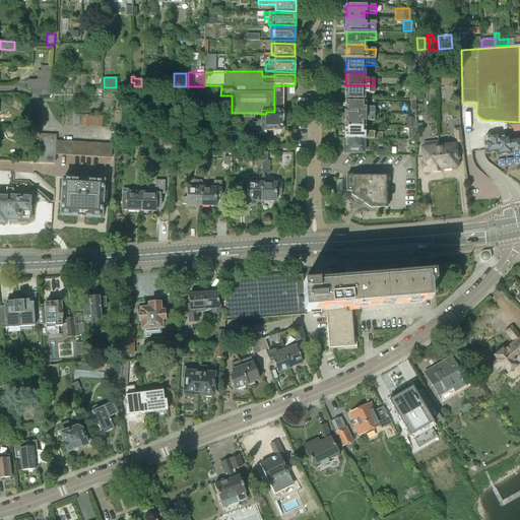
[(406,77),(406,86),(410,86),(415,86),(415,77),(406,77)]
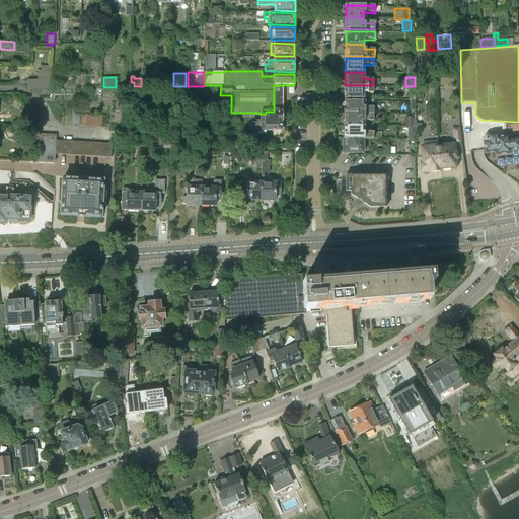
[(168,79),(157,80),(157,88),(168,87),(168,79)]
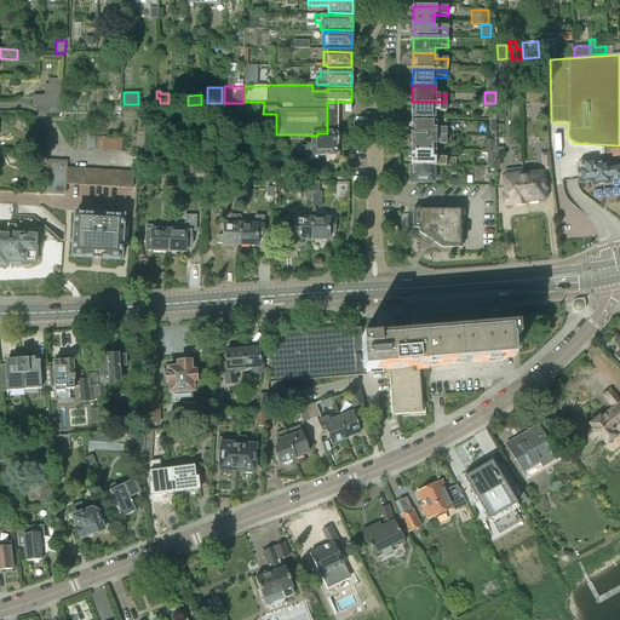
[(62,96),(45,97),(33,97),(33,98),(34,107),(47,107),(62,105),(63,105),(62,96)]
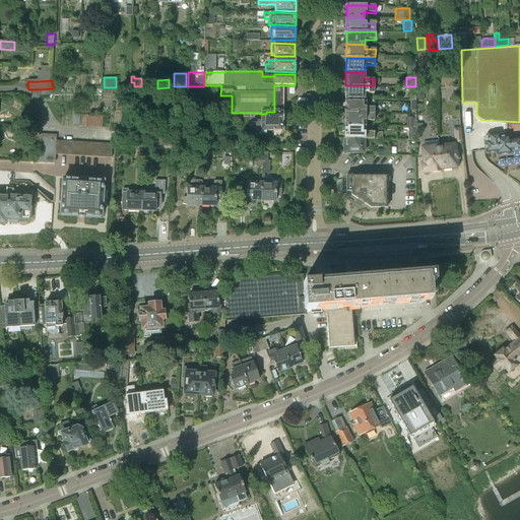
[(374,93),(374,85),(345,85),(345,100),(365,100),(365,93),(374,93)]
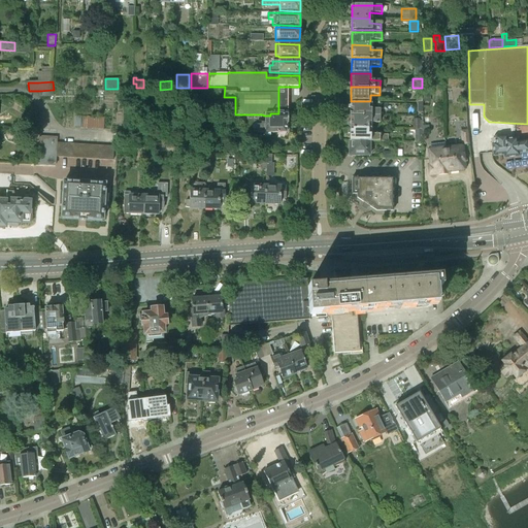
[(351,110),(350,116),(380,117),(381,109),(368,109),(369,103),(351,103),(351,110)]
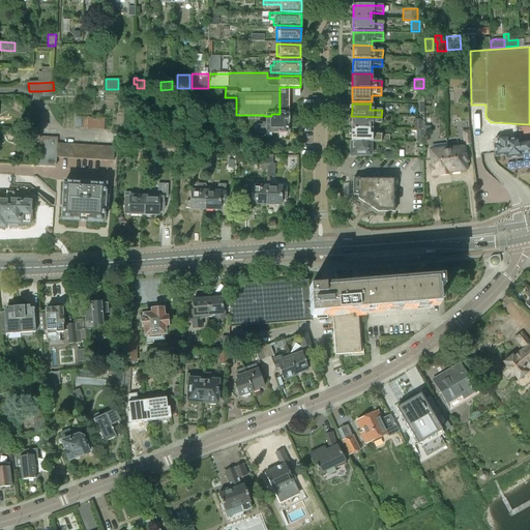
[(265,116),(266,121),(260,121),(260,126),(258,126),(258,134),(290,134),(290,125),(289,125),(289,115),(280,115),(280,114),(271,114),(271,116),(265,116)]
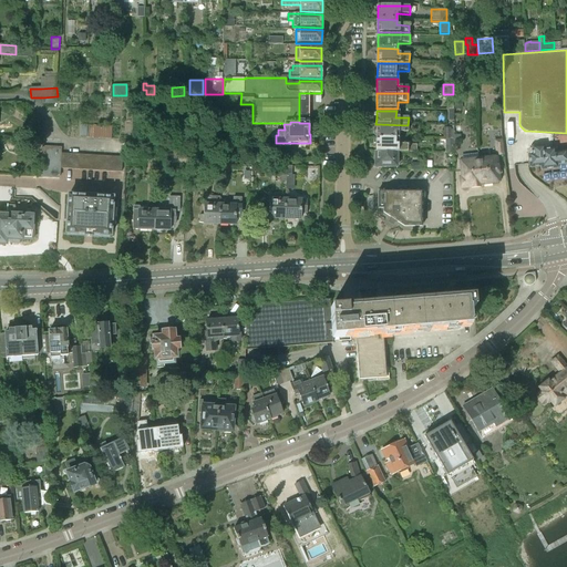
[(408,132),(408,125),(375,124),(375,137),(395,137),(395,132),(408,132)]
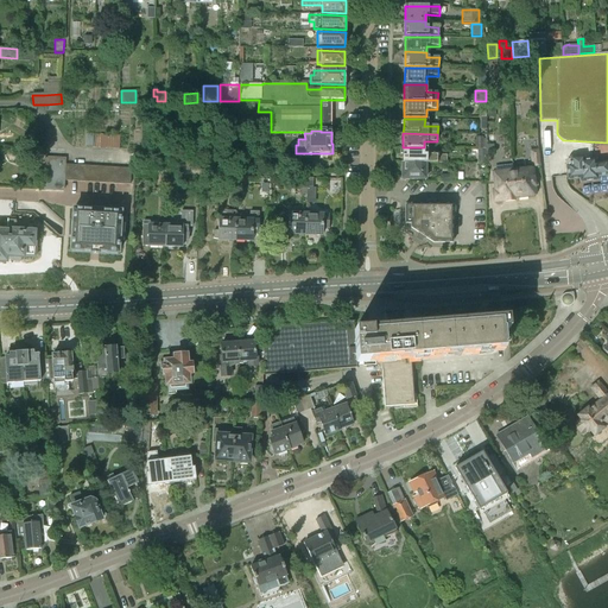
[(424,154),(424,147),(403,147),(403,163),(426,163),(437,163),(437,154),(424,154)]
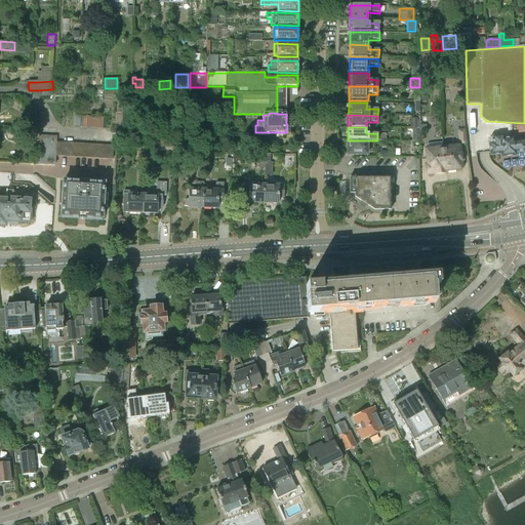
[(467,145),(466,132),(465,129),(456,130),(458,146),(467,145)]
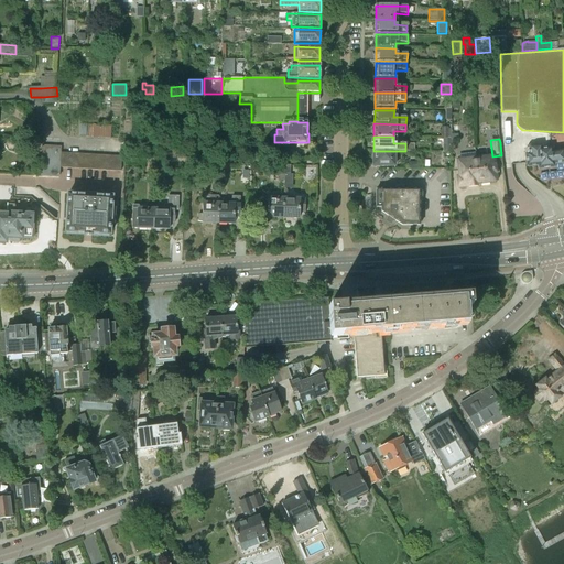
[(527,153),(524,153),(525,163),(525,165),(528,165),(528,166),(530,166),(539,165),(540,169),(554,167),(553,164),(563,162),(563,155),(563,149),(553,150),(553,147),(542,149),(542,144),(528,147),(529,148),(527,149),(527,153)]
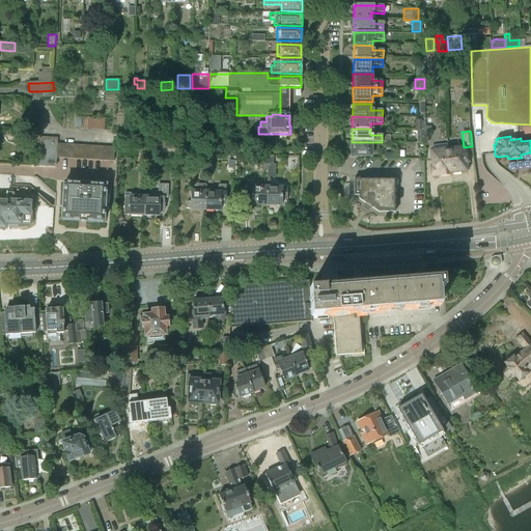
[(39,151),(48,152),(49,139),(40,138),(39,151)]
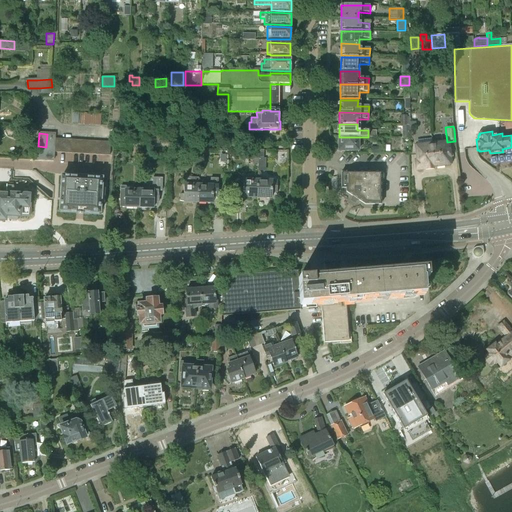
[(54,147),(55,139),(55,134),(47,134),(46,147),(54,147)]
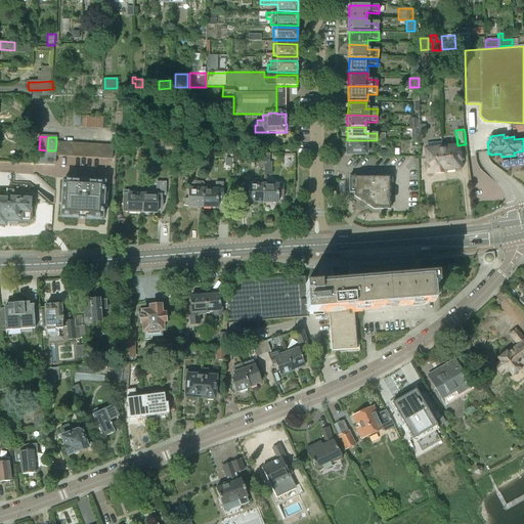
[(367,140),(347,140),(347,147),(349,147),(349,154),(360,155),(366,155),(367,140)]
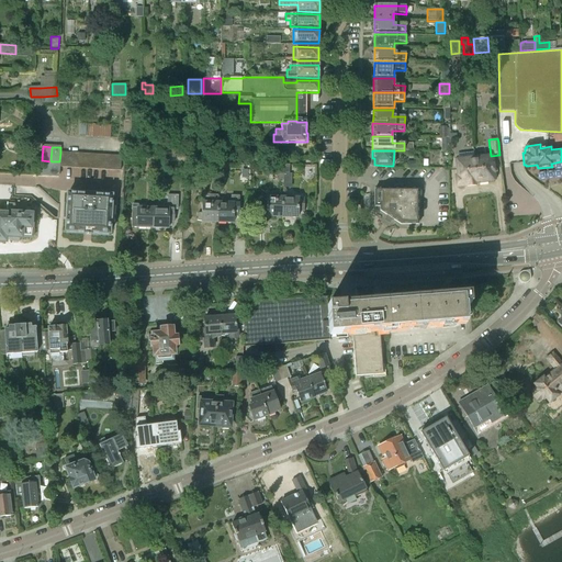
[(60,153),(59,161),(59,167),(67,168),(68,153),(60,153)]
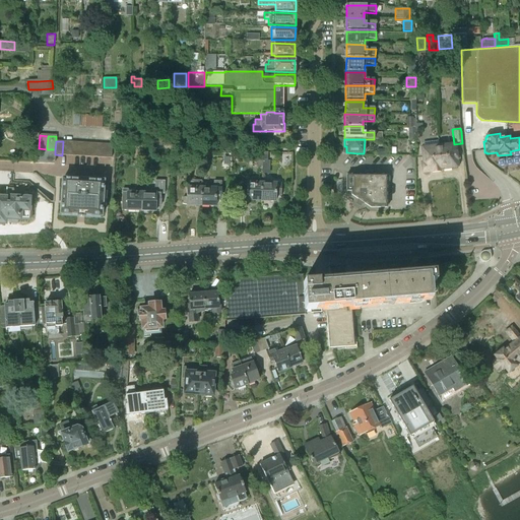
[(71,142),(63,141),(62,155),(70,155),(71,142)]
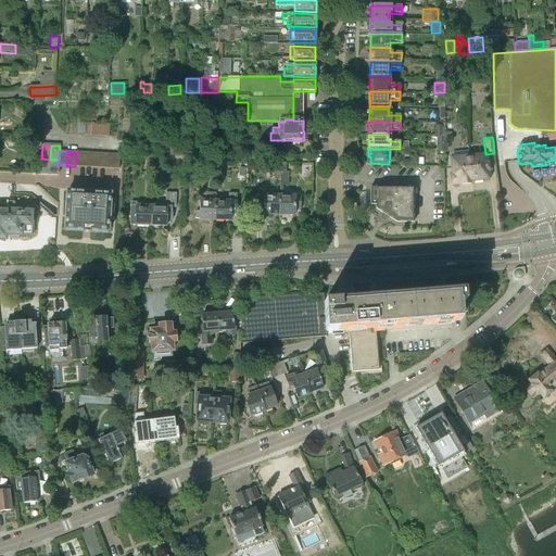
[(76,152),(75,166),(84,167),(85,152),(76,152)]
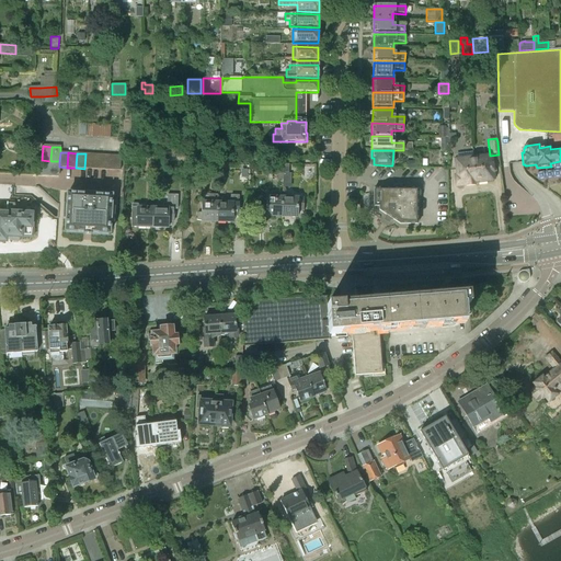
[(94,155),(86,153),(84,169),(93,169),(94,155)]
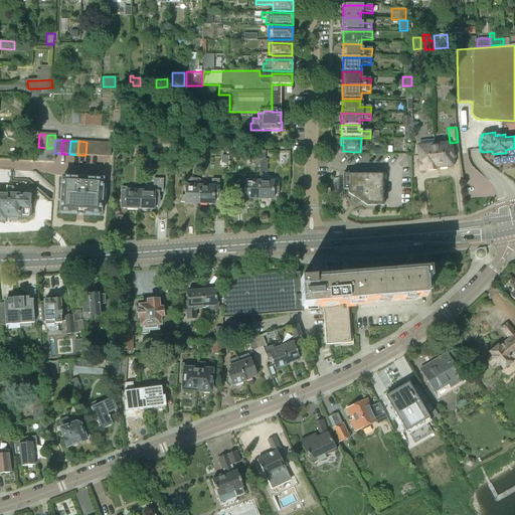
[(86,155),(94,156),(95,142),(87,142),(86,155)]
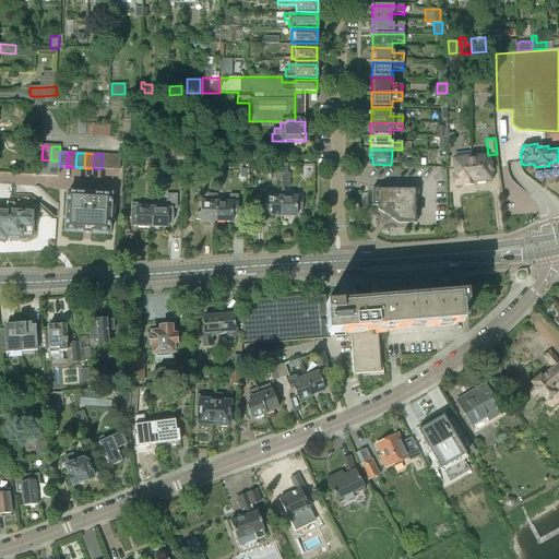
[(111,155),(103,154),(102,169),(110,169),(111,155)]
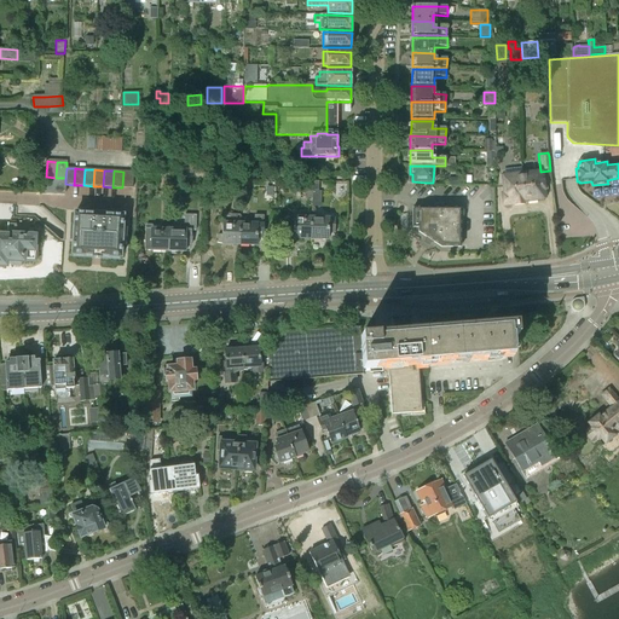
[(133,189),(133,179),(134,172),(123,172),(122,187),(133,189)]
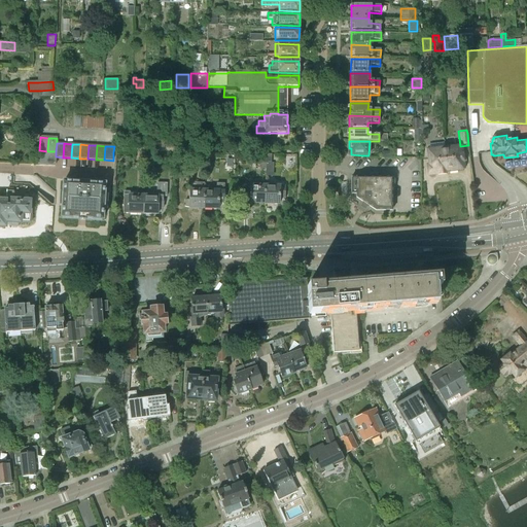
[(461,147),(445,149),(447,172),(458,171),(458,169),(460,169),(459,165),(463,164),(461,147)]
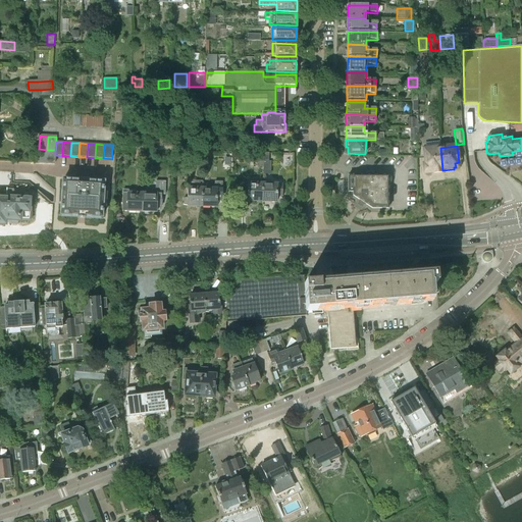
[(442,170),(440,148),(424,150),(426,165),(424,165),(425,172),(426,174),(427,175),(429,176),(431,175),(432,173),(432,172),(442,170)]
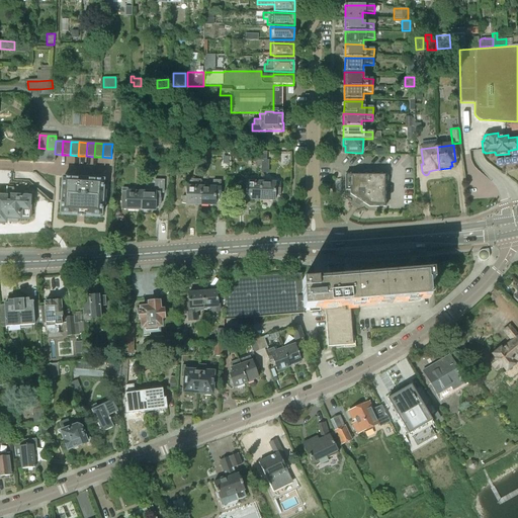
[(38,148),(37,162),(46,162),(47,149),(38,148)]
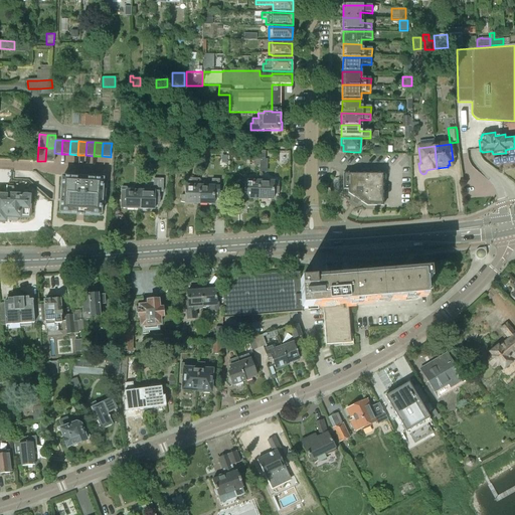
[(53,162),(54,153),(54,148),(46,148),(45,161),(53,162)]
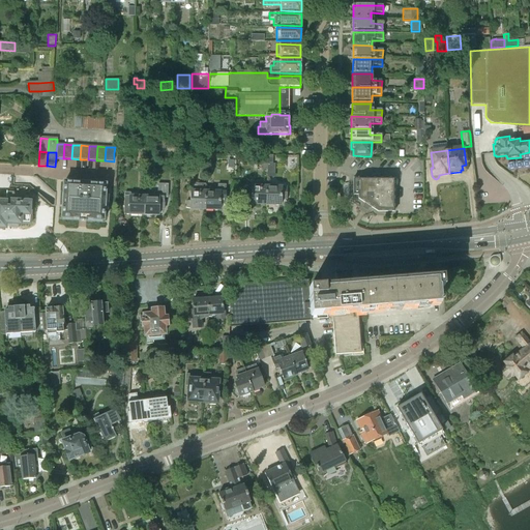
[(105,196),(106,185),(106,172),(64,169),(64,182),(63,194),(60,194),(59,207),(62,208),(62,218),(71,219),(71,218),(79,219),(79,222),(86,223),(86,219),(93,219),(93,221),(102,222),(104,210),(107,210),(108,196),(105,196)]
